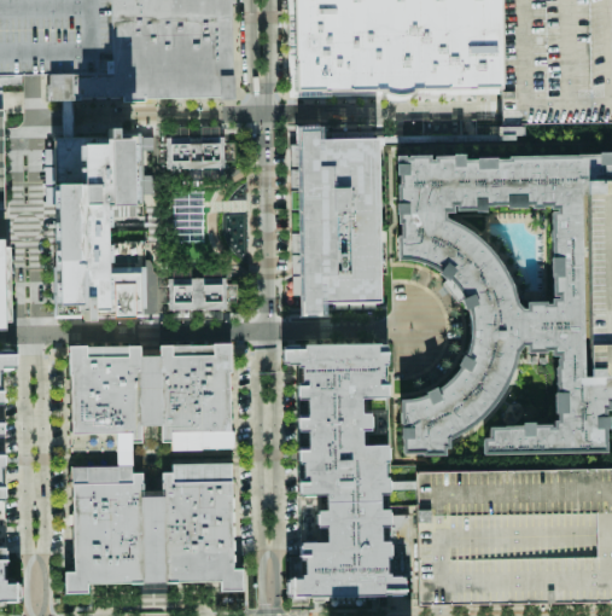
[(0,73),(0,0),(109,0),(111,69),(47,70),(34,73),(0,73)]
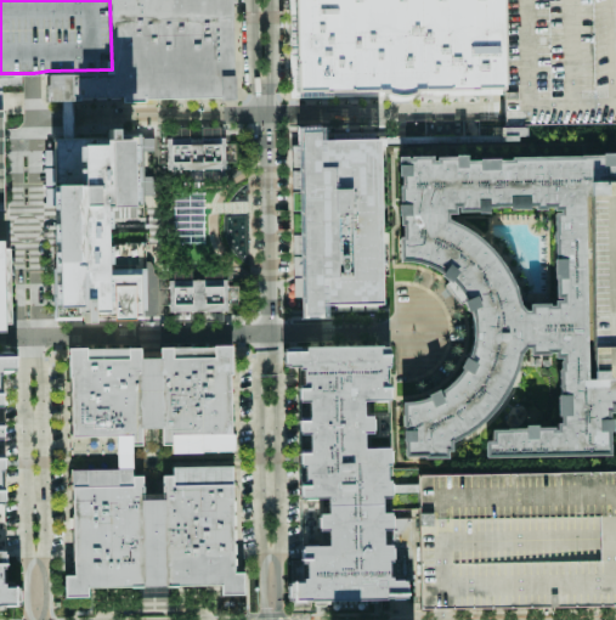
[(241,0),(243,96),(47,100),(47,71),(112,69),(109,0),(241,0)]
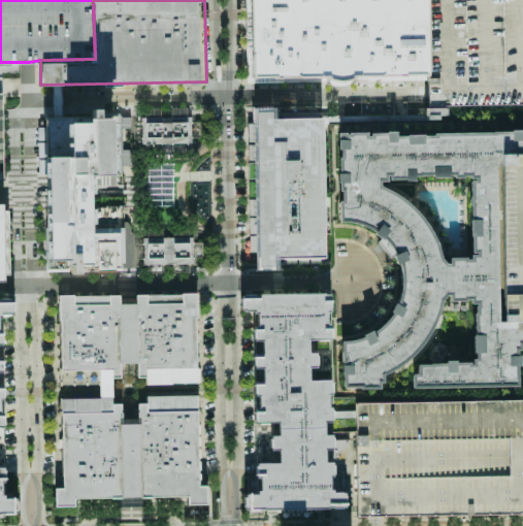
[(429,0),(430,76),(253,77),(252,0),(429,0)]
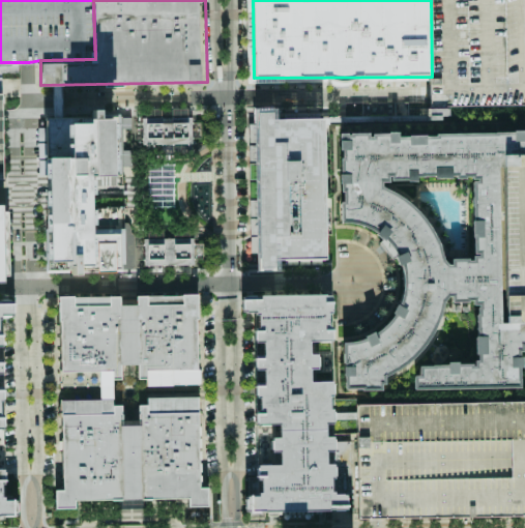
[(524,100),(432,101),(432,88),(432,77),(431,0),(524,0),(524,100)]
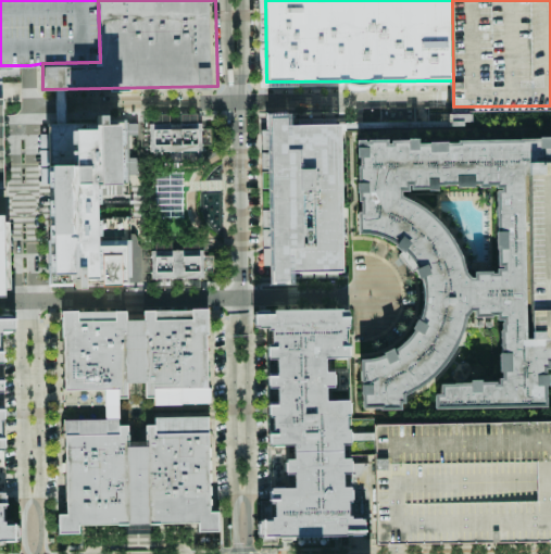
[(26,98),(26,80),(7,80),(8,98),(26,98)]
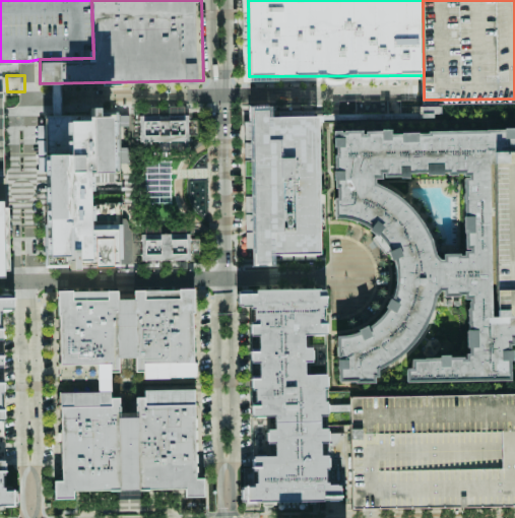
[(249,109),(273,108),(274,117),(320,115),(325,250),(279,252),(279,260),(254,261),(249,109)]
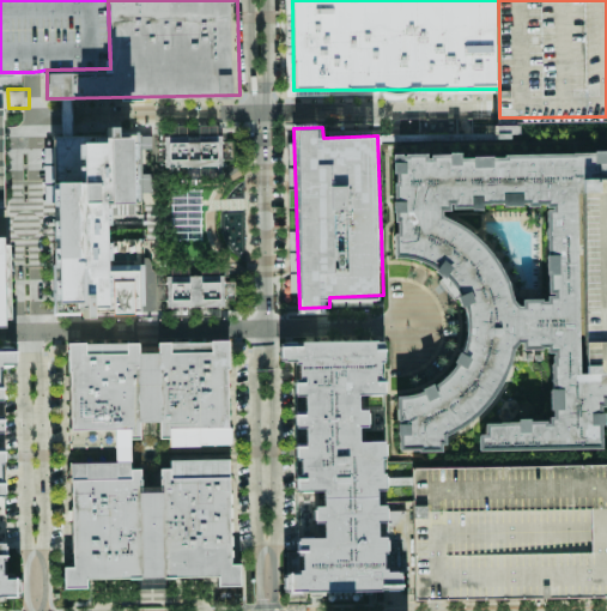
[(56,133),(144,132),(146,307),(59,308),(56,133)]
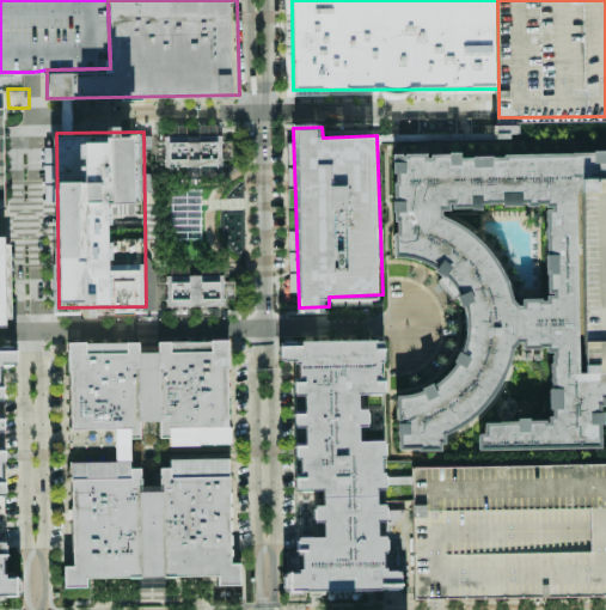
[(167,136),(224,134),(225,162),(169,164),(167,136)]
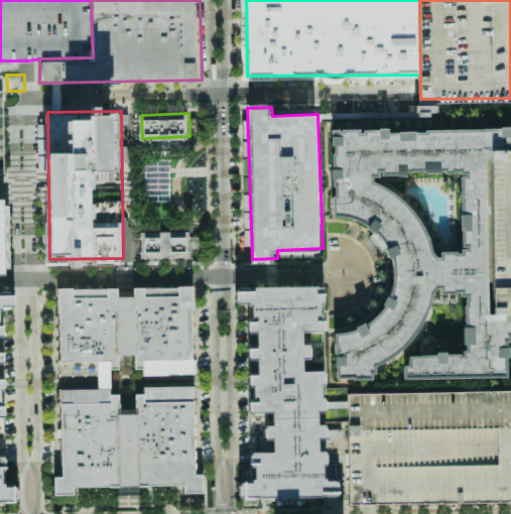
[(333,129),(510,129),(510,335),(510,373),(410,377),(409,358),(467,352),(468,292),(436,290),(425,320),(406,345),(377,361),(376,371),(338,375),(336,331),(370,323),(387,299),(391,263),(378,236),(361,220),(335,215),(333,129)]
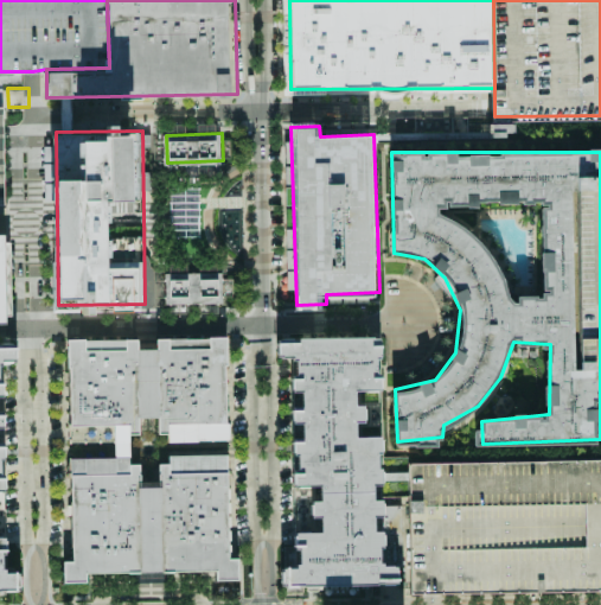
[(0,223),(11,223),(12,314),(0,314),(0,223)]
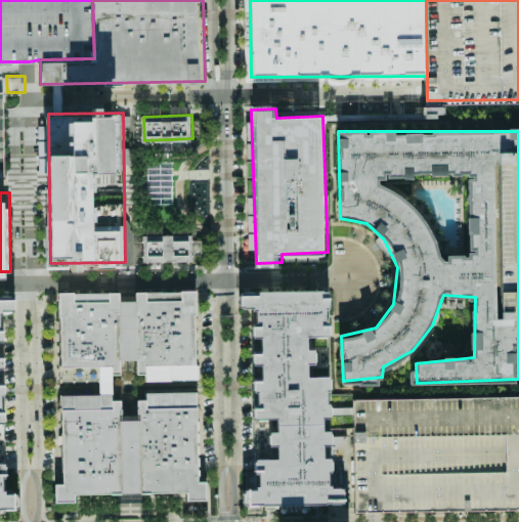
[(143,234),(193,234),(195,258),(143,258),(143,234)]
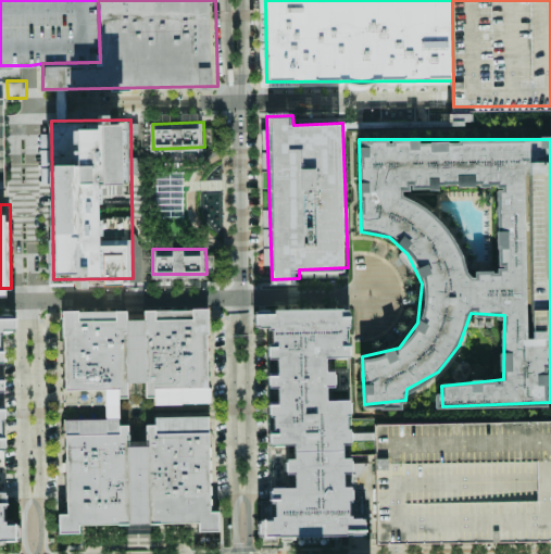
[(259,306),(354,303),(362,531),(266,534),(259,306)]
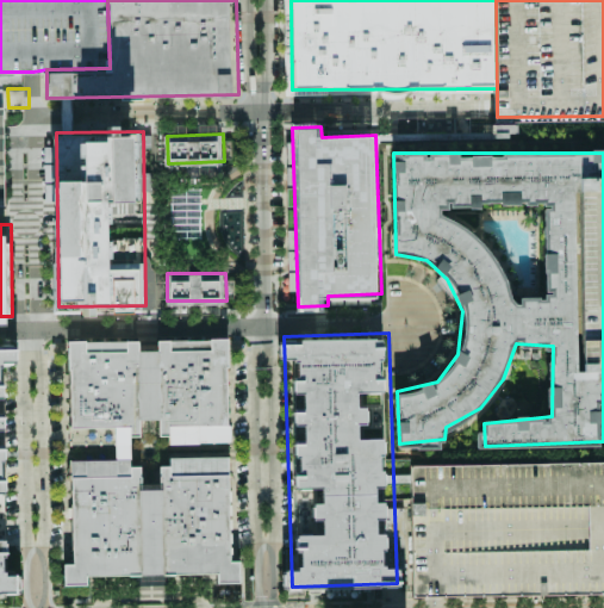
[(70,340),(228,339),(228,426),(70,427),(70,340)]
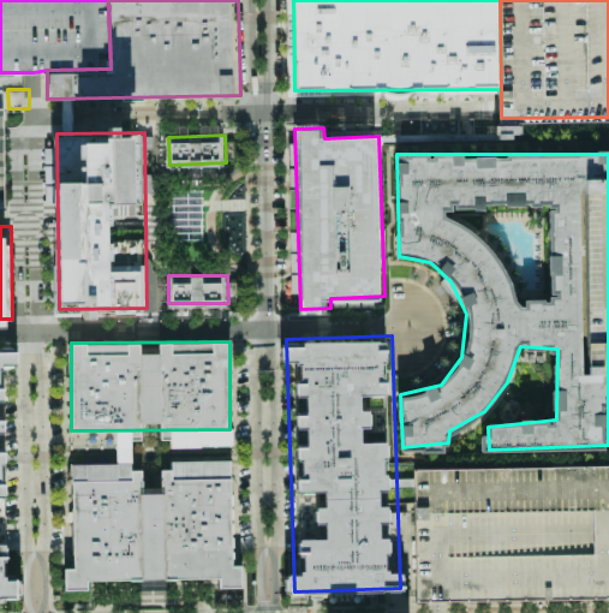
[(0,345),(16,345),(21,594),(0,594),(0,345)]
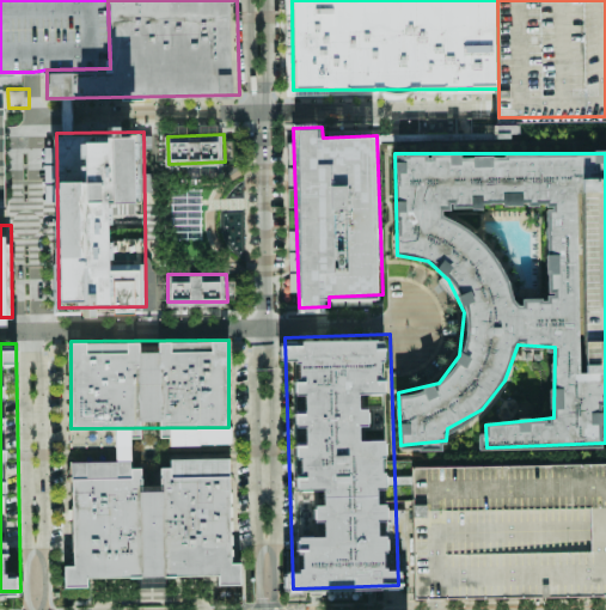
[(75,427),(77,444),(95,443),(95,427),(75,427)]
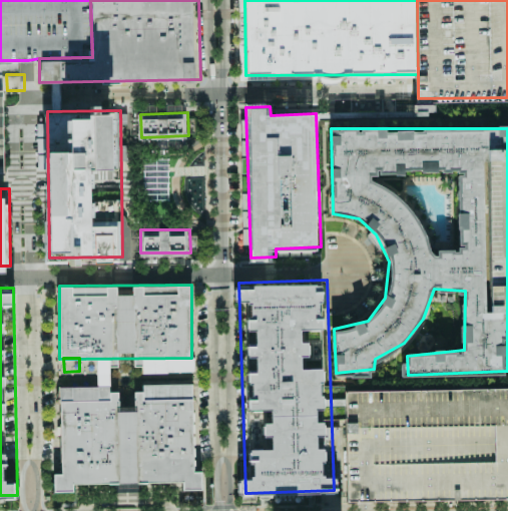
[(197,384),(201,484),(64,488),(59,386),(197,384)]
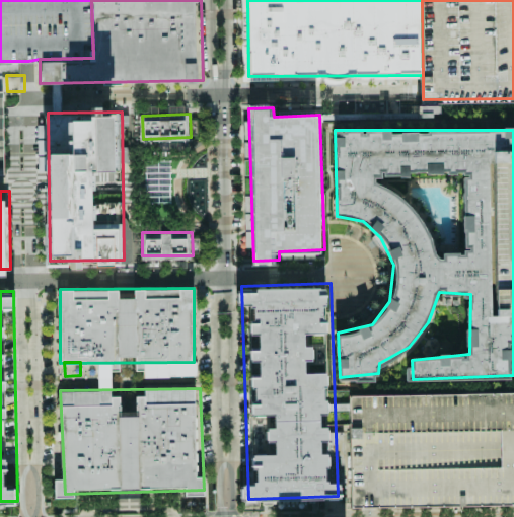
[(513,503),(356,505),(353,396),(513,392),(513,503)]
